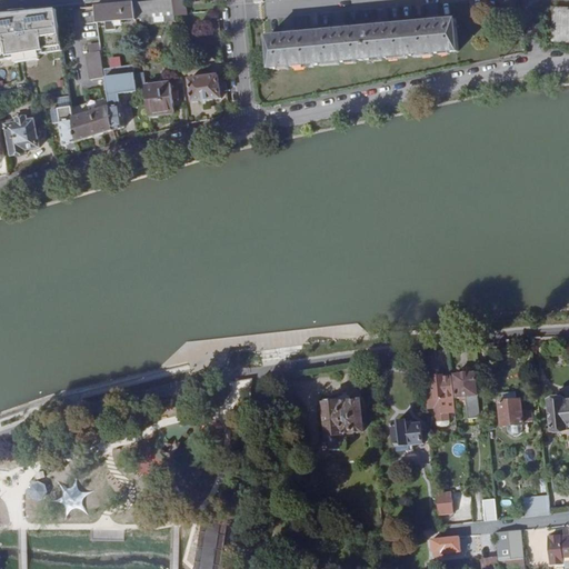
[(175,16),(172,0),(166,0),(133,3),(136,19),(143,18),(145,25),(176,21),(175,16)]
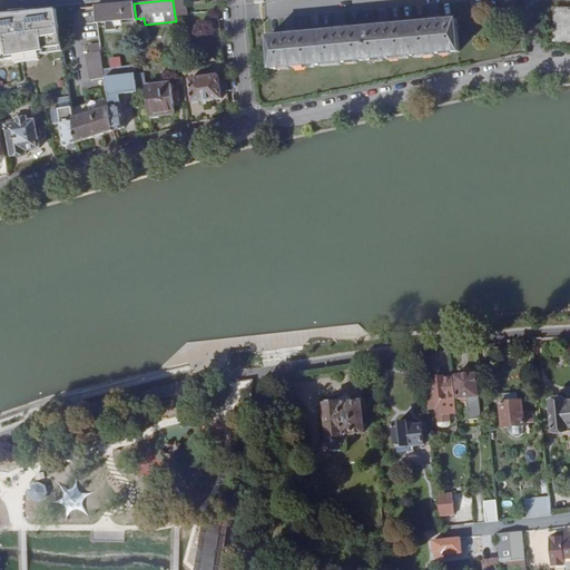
[(187,15),(186,0),(173,0),(175,16),(187,15)]
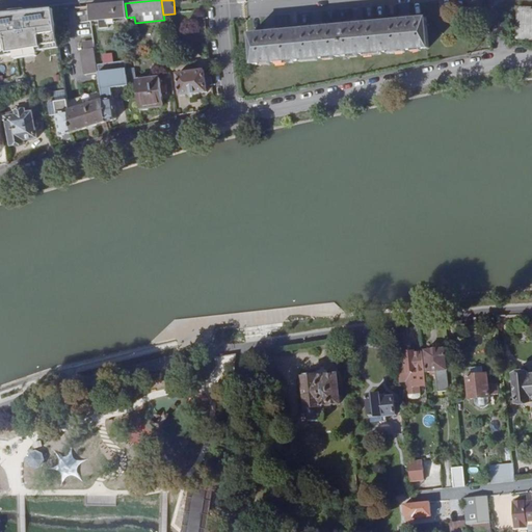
[(127,18),(125,3),(88,6),(89,12),(94,11),(95,21),(127,18)]
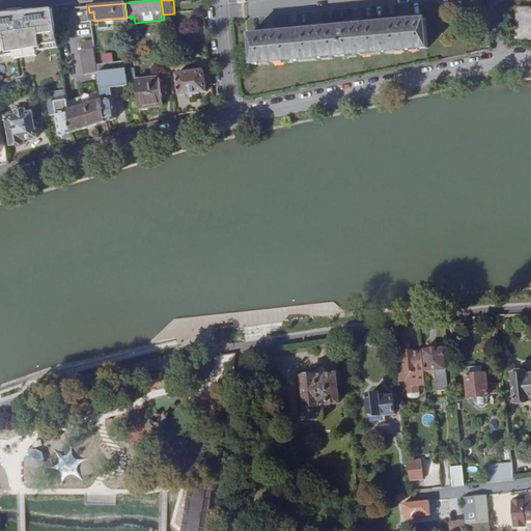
[(75,8),(77,19),(86,18),(85,7),(75,8)]
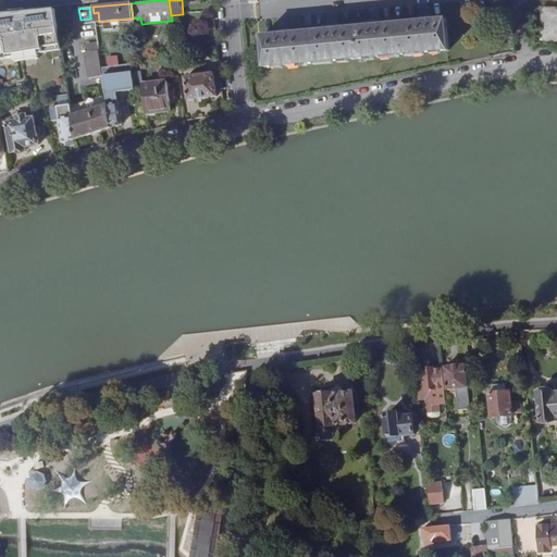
[(556,9),(544,9),(542,41),(556,41),(556,9)]
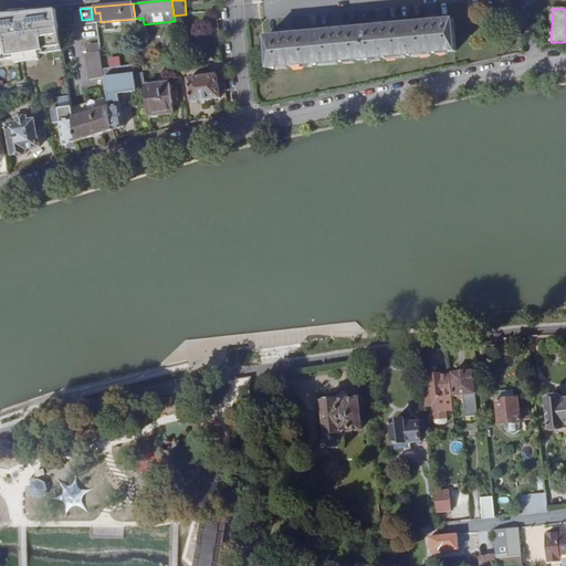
[(55,10),(0,14),(0,61),(1,61),(2,66),(16,64),(16,62),(19,62),(20,63),(33,61),(33,59),(35,59),(34,56),(62,51),(55,10)]
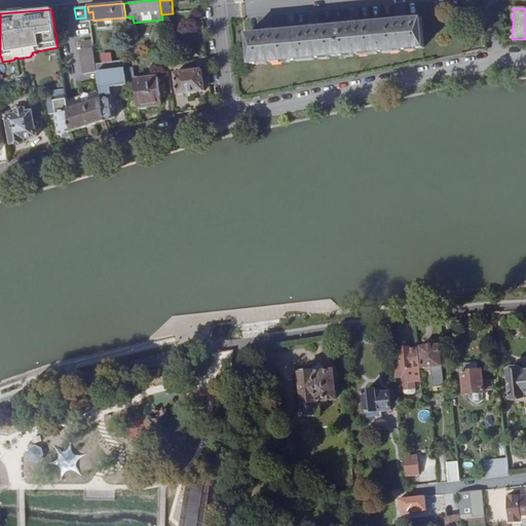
[(273,34),(264,34),(250,36),(253,65),(425,47),(422,19),(407,21),(398,22),(360,25),(351,26),(321,29),(311,30),(273,34)]
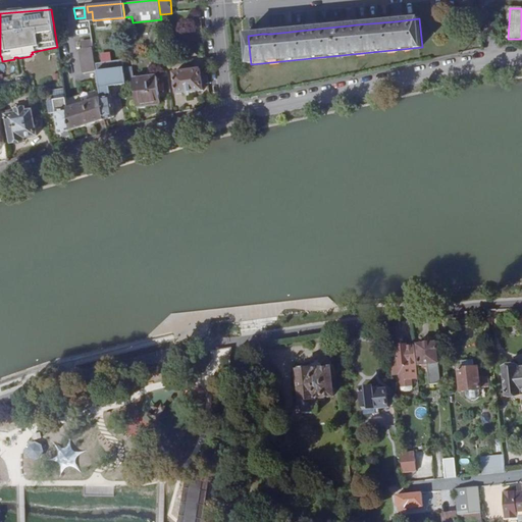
[(95,57),(94,46),(81,48),(84,67),(97,65),(95,57)]
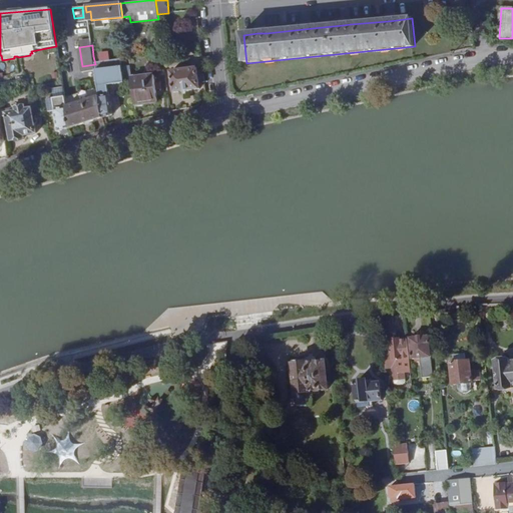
[(95,64),(121,60),(120,52),(93,56),(95,64)]
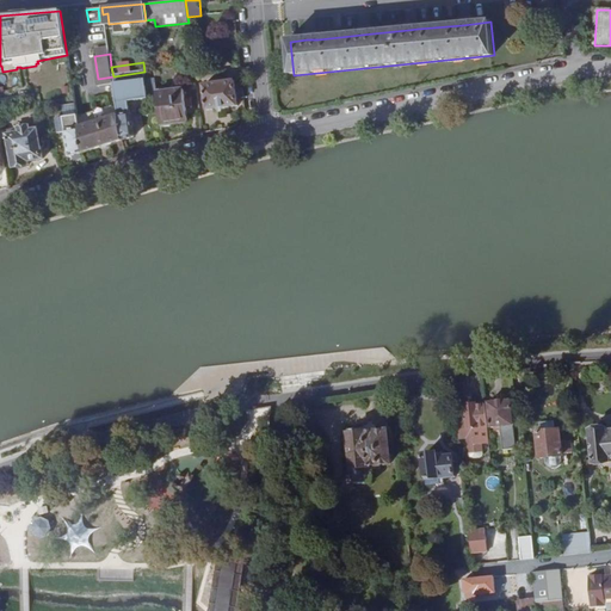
[(113,76),(119,115),(123,141),(135,137),(129,102),(148,98),(144,72),(113,76)]
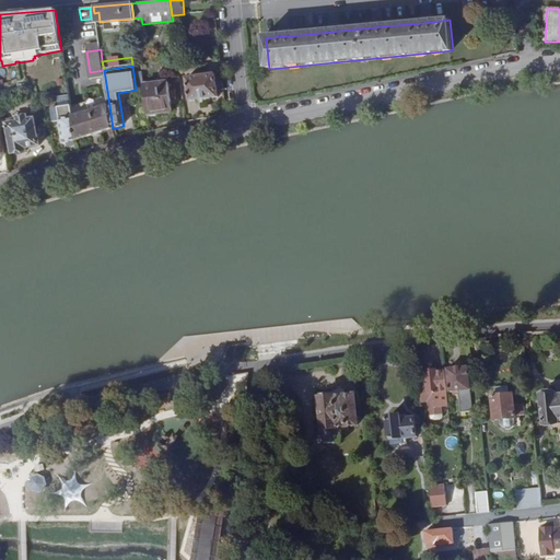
[(218,97),(214,76),(187,80),(190,102),(218,97)]
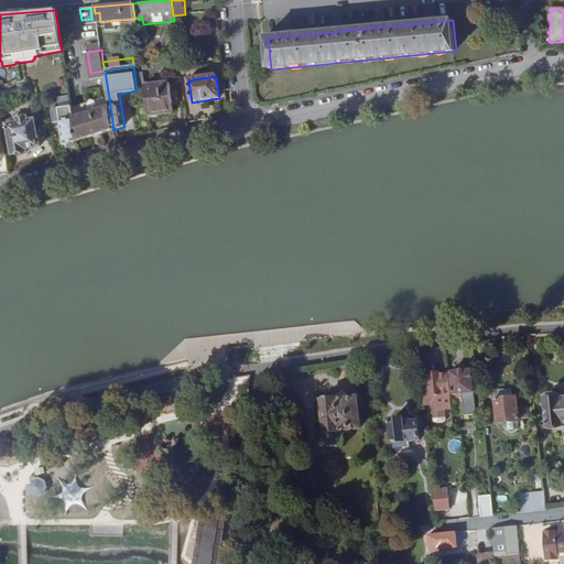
[(170,84),(145,87),(150,118),(159,117),(159,114),(173,111),(170,84)]
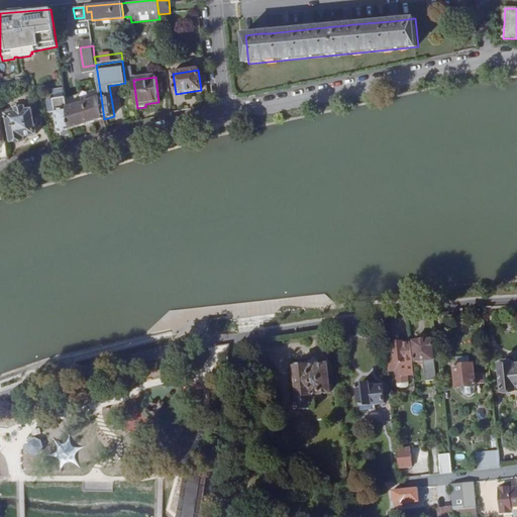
[(71,128),(104,119),(101,97),(67,107),(71,128)]
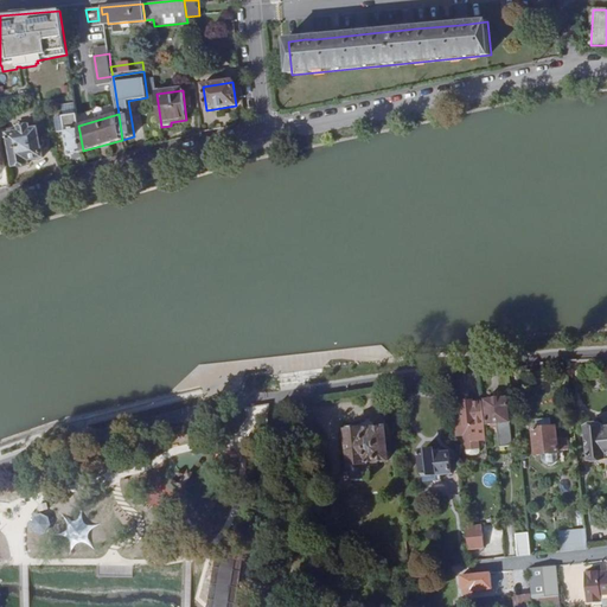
[(83,151),(78,126),(62,131),(69,155),(83,151)]
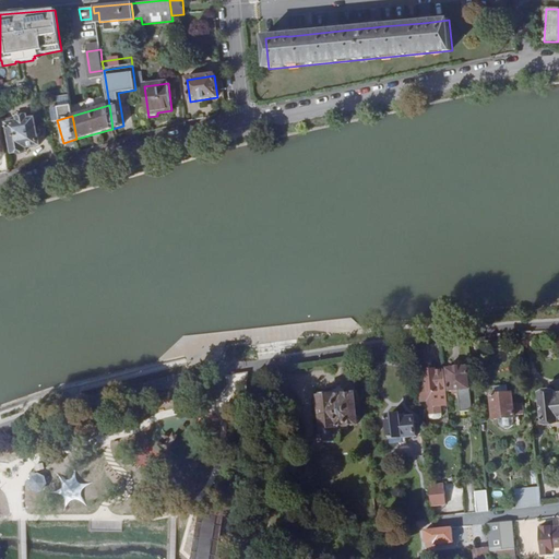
[(35,120),(21,123),(21,127),(9,129),(13,154),(27,152),(26,149),(39,146),(35,120)]
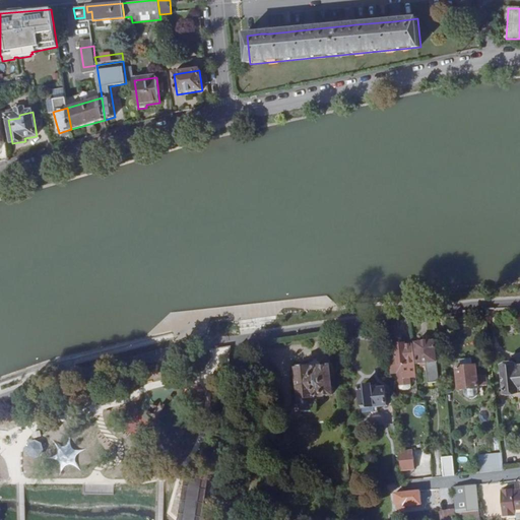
[(418,342),(415,342),(417,364),(427,364),(429,382),(440,381),(436,340),(433,340),(433,338),(418,339),(418,342)]
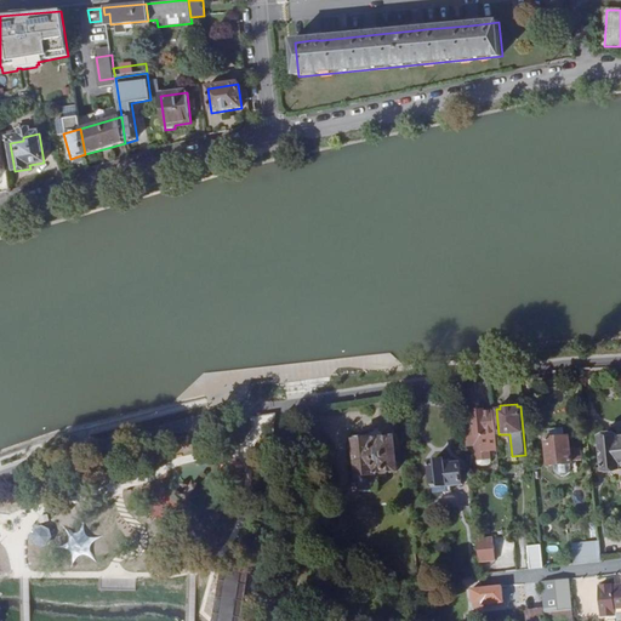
[(303,425),(301,409),(289,410),(286,425),(294,427),(303,425)]
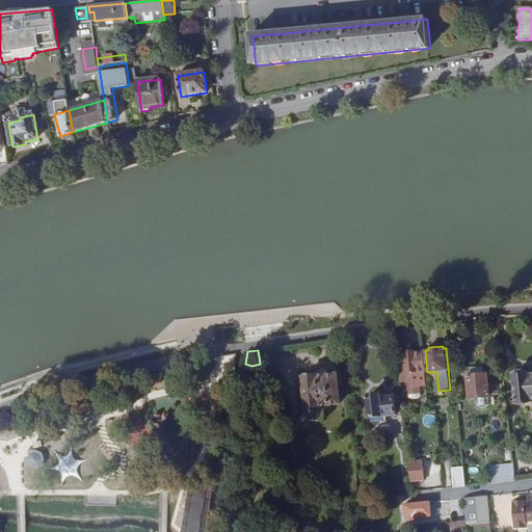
[(419,387),(416,351),(404,352),(405,364),(400,365),(401,373),(406,372),(408,388),(419,387)]
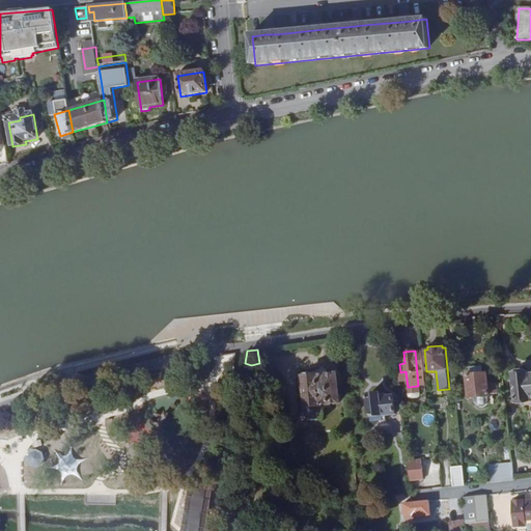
[(236,353),(215,358),(218,366),(222,366),(234,366),(236,353)]
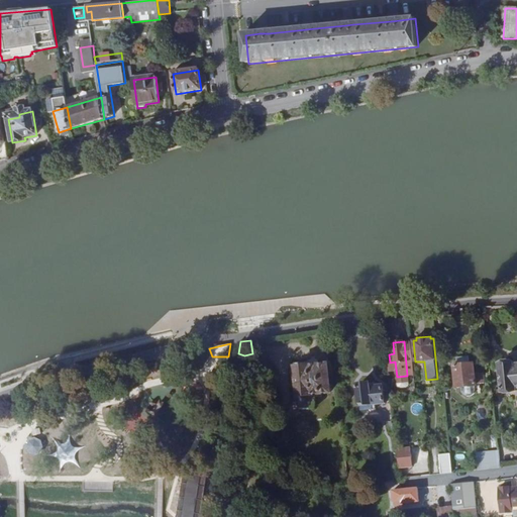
[(453,366),(455,388),(476,387),(475,364),(470,364),(470,357),(456,358),(456,366),(453,366)]
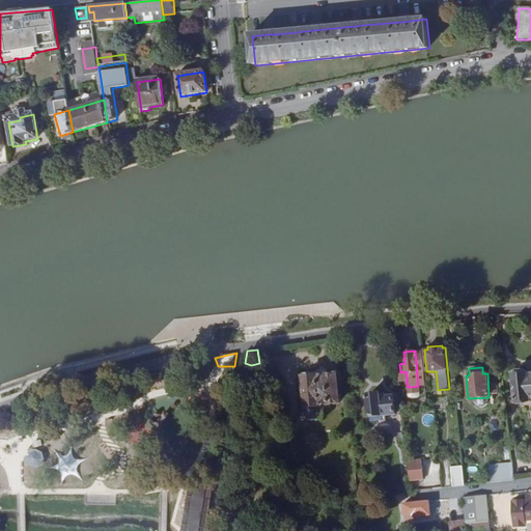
[(513,376),(503,376),(505,398),(515,397),(515,402),(530,401),(530,398),(530,397),(530,373),(527,374),(527,371),(525,371),(525,369),(515,369),(515,372),(513,373),(513,376)]
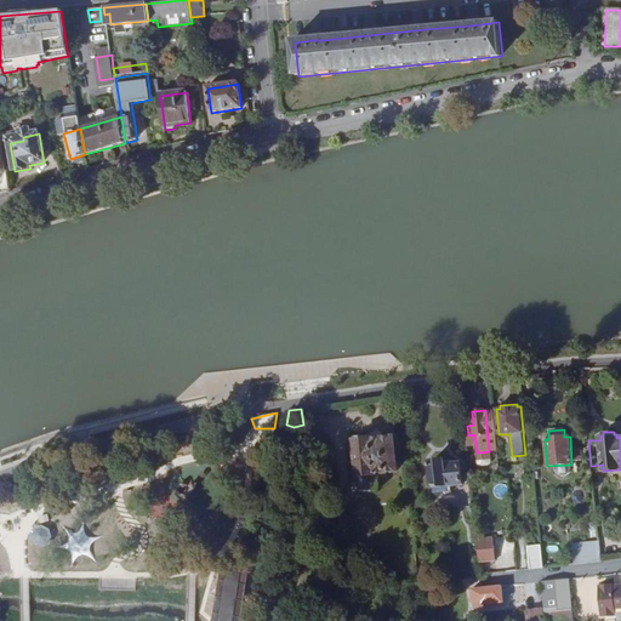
[(380,434),(352,438),(357,476),(355,482),(357,489),(360,495),(376,494),(379,488),(376,478),(380,478),(380,472),(396,471),(392,438),(381,439),(380,434)]
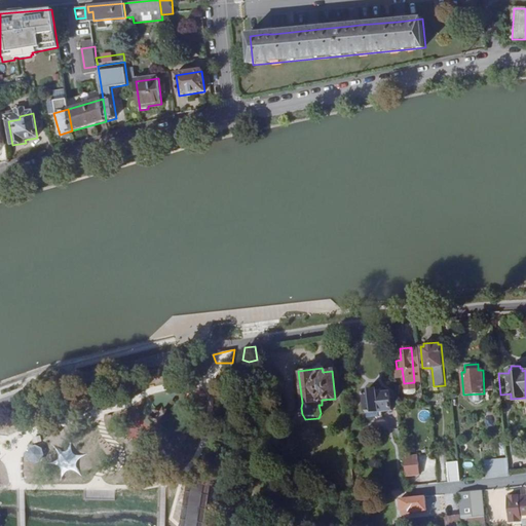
[(415,390),(414,382),(404,383),(405,392),(415,390)]
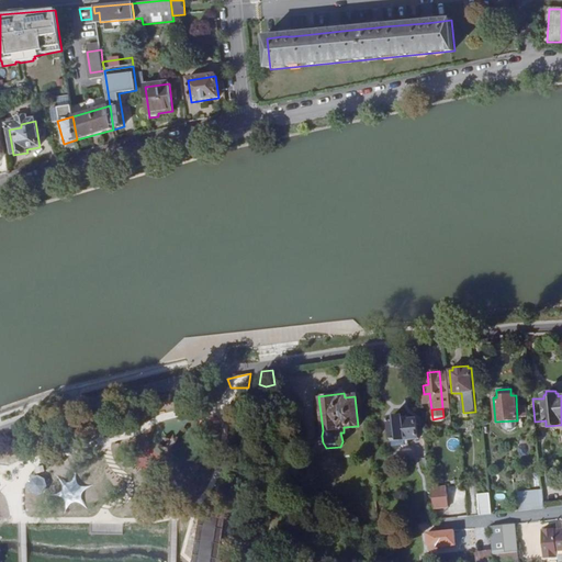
[(402,417),(388,418),(391,446),(408,445),(408,439),(419,438),(417,419),(403,420),(402,417)]
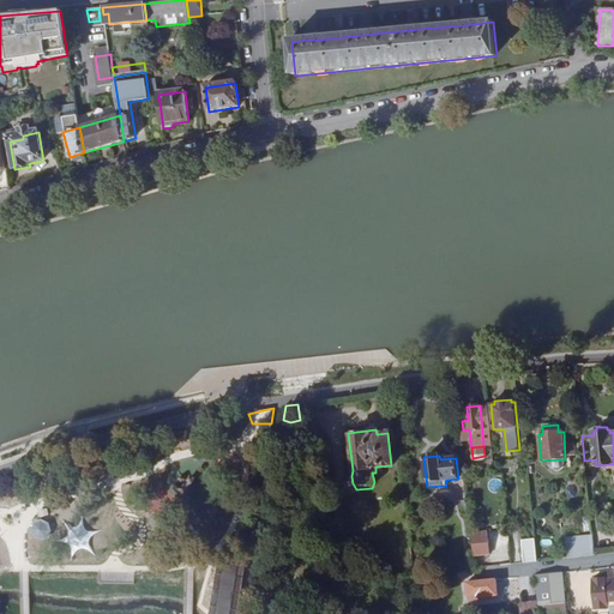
[(48,523),(40,519),(32,522),(28,529),(30,536),(38,540),(46,539),(52,531),(48,523)]
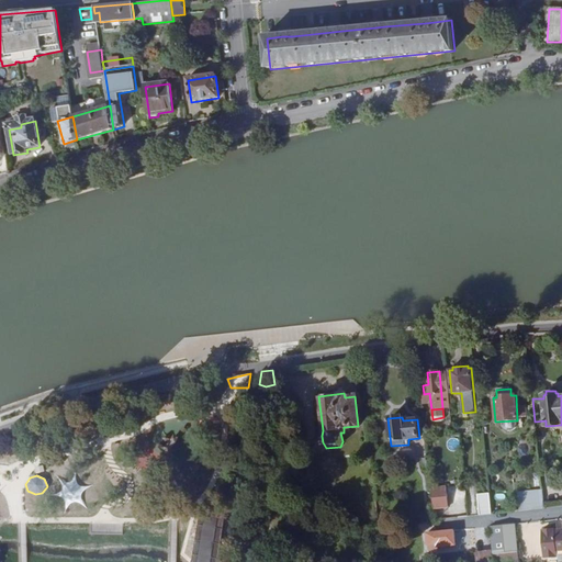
[(81,481),(77,510),(96,514),(101,485),(81,481)]
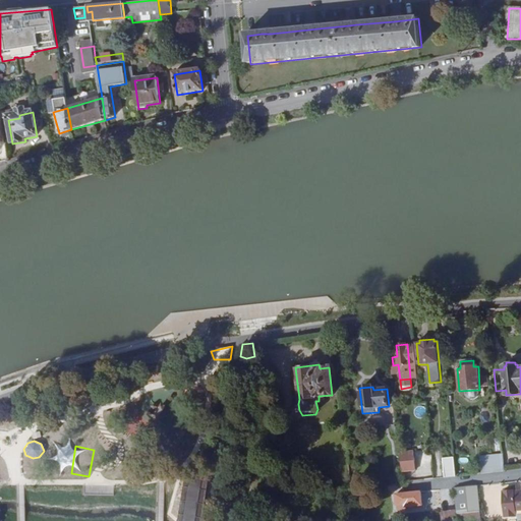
[(403,470),(417,469),(415,451),(401,453),(403,470)]
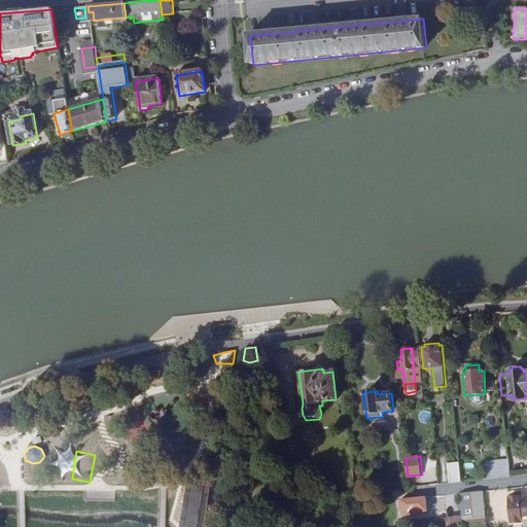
[(450,483),(458,482),(456,462),(448,463),(450,483)]
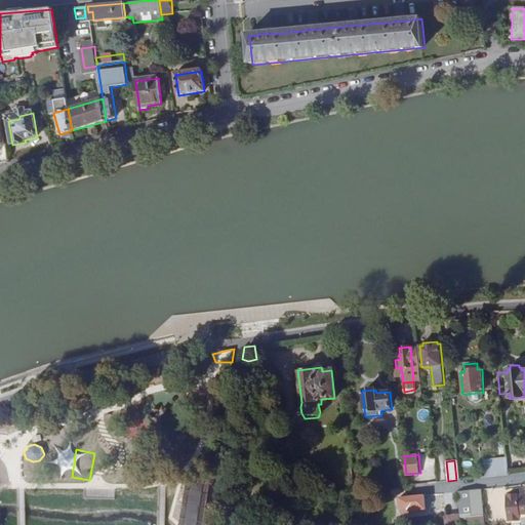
[(484,467),(486,477),(508,475),(507,463),(484,467)]
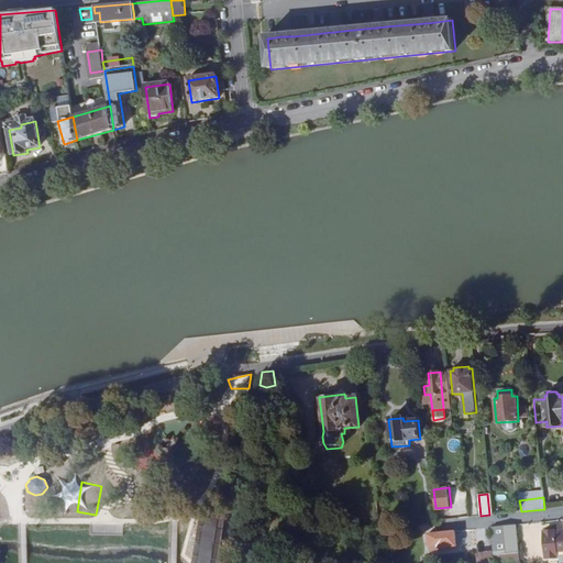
[(218,562),(227,514),(203,510),(195,562),(218,562)]
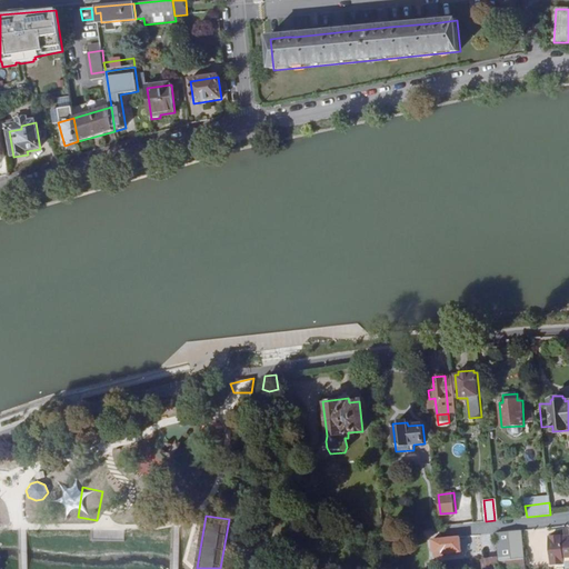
[(496,532),(499,557),(499,561),(525,558),(523,546),(521,530),(496,532)]
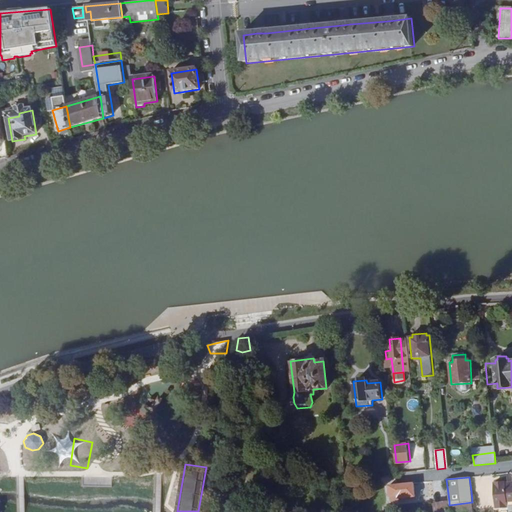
[(414,483),(399,485),(389,485),(391,496),(392,496),(393,501),(399,500),(399,498),(415,496),(414,483)]
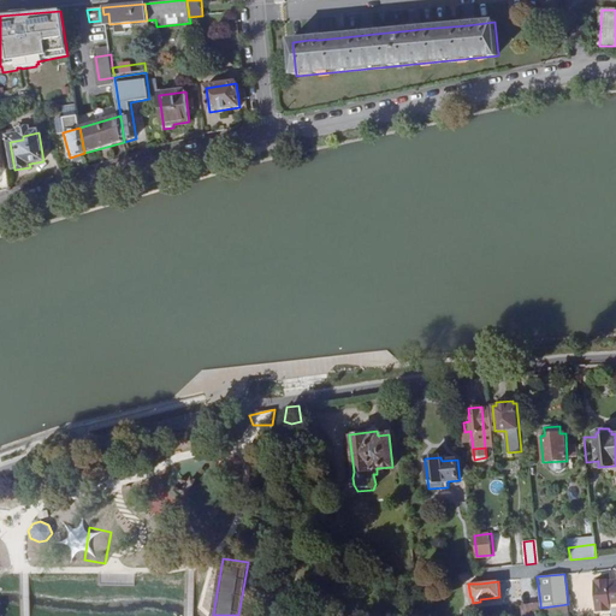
[(615,584),(610,585),(610,581),(597,582),(599,611),(614,610),(612,604),(615,603),(615,584)]
